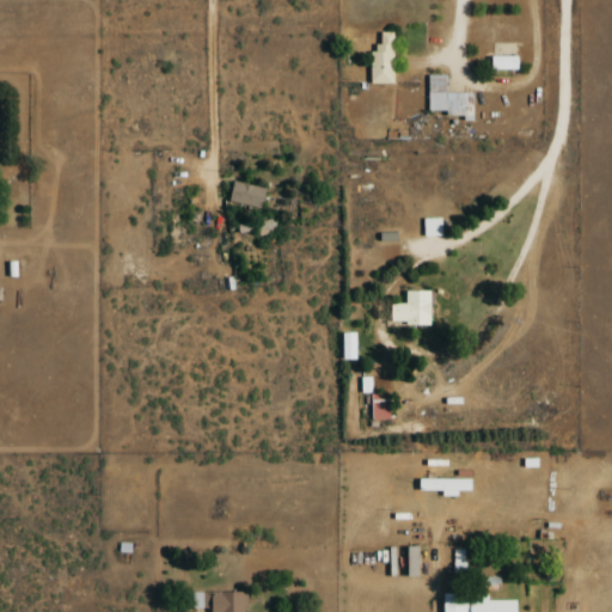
[(392,32),(380,34),(380,46),(369,46),(371,85),(392,84),(392,32)]
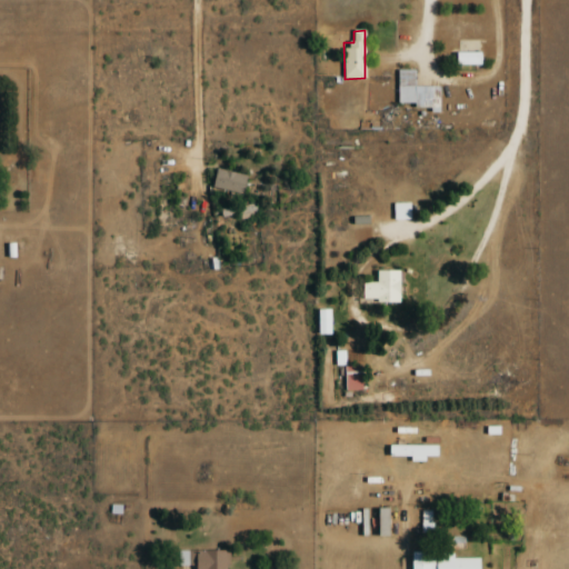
[(479,66),(479,52),(456,53),(456,66),(479,66)]
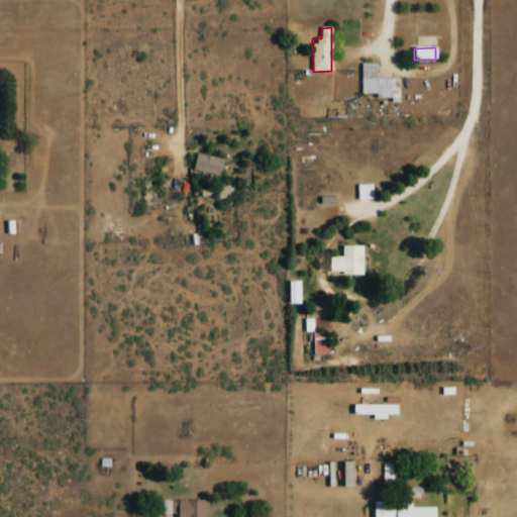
[(360,94),(377,94),(377,98),(391,99),(391,103),(399,103),(399,79),(377,79),(377,65),(362,64),(360,94)]
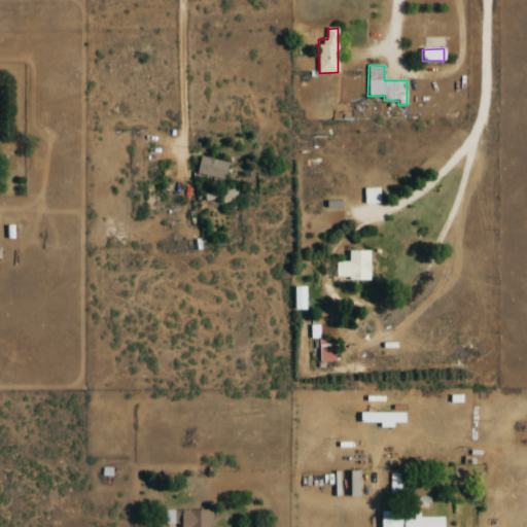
[(196,174),(223,181),(227,164),(200,156),(196,174)]
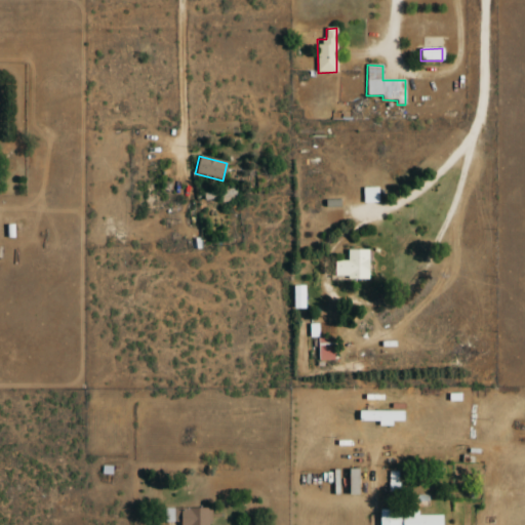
[(378,188),(363,188),(363,203),(378,203),(378,188)]
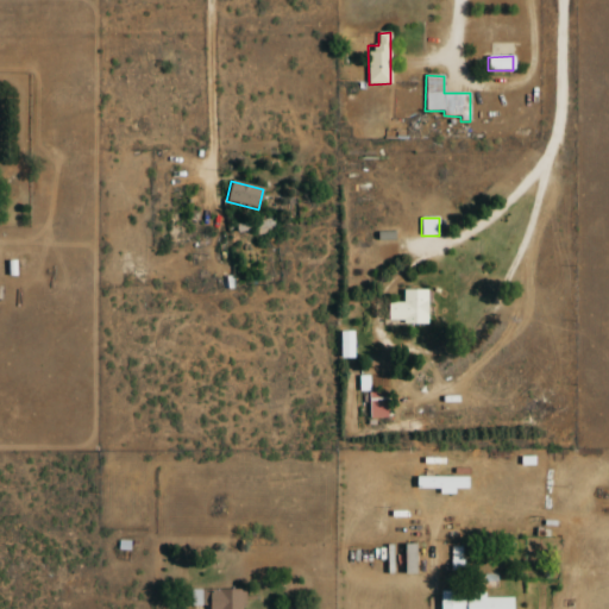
[(272,228),(271,220),(242,223),(242,232),(272,228)]
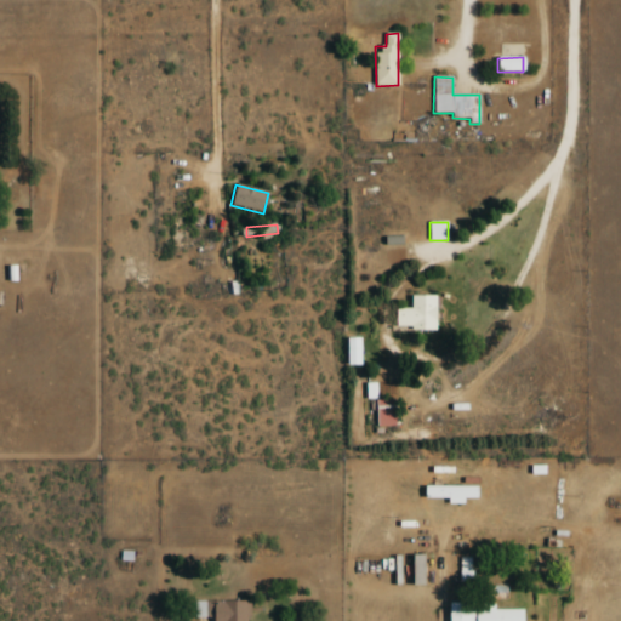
[(434,330),(436,296),(410,296),(410,308),(394,308),(394,329),(434,330)]
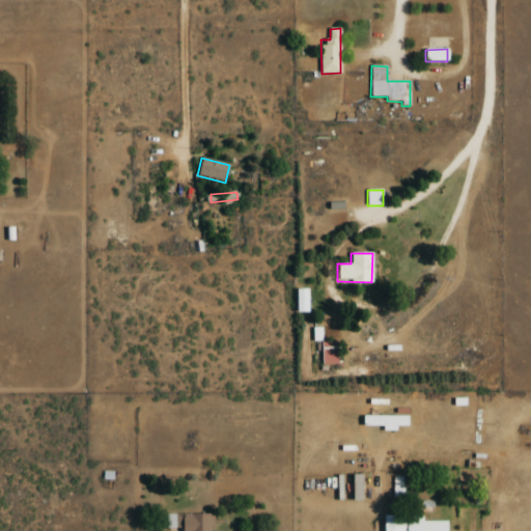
[(307,289),(295,289),(296,313),(308,312),(307,289)]
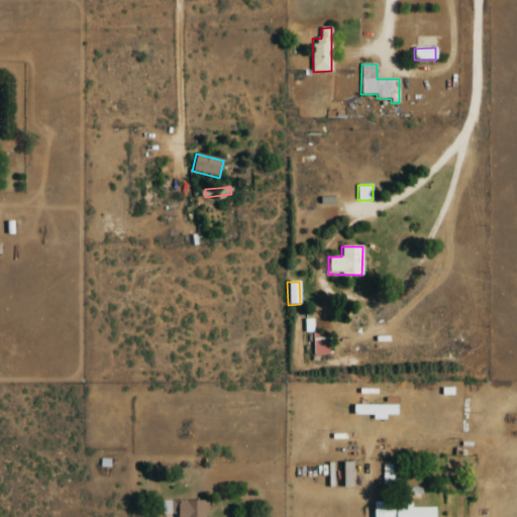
[(313,319),(304,319),(304,332),(313,332),(313,319)]
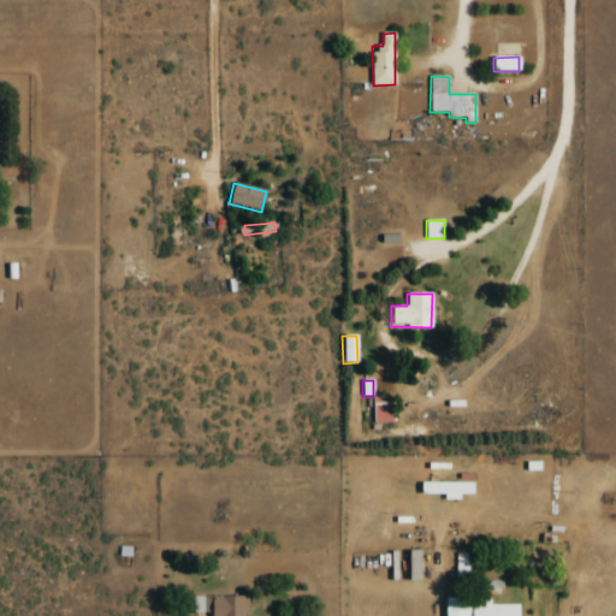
[(373,424),(391,422),(390,397),(372,397),(373,424)]
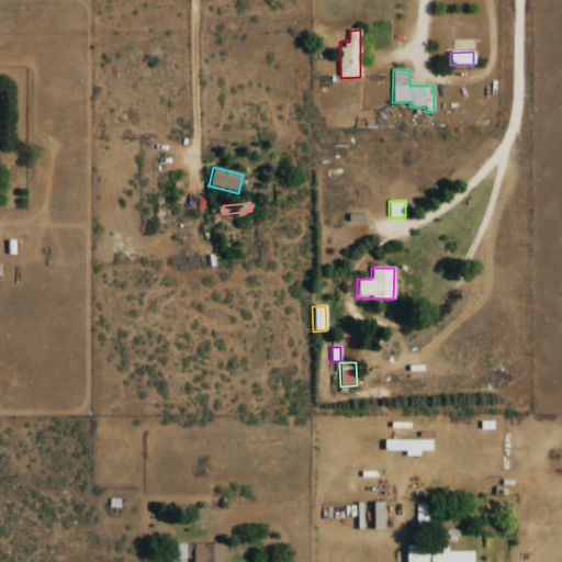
[(431,452),(431,440),(384,440),(384,451),(405,451),(405,457),(419,457),(419,452),(431,452)]
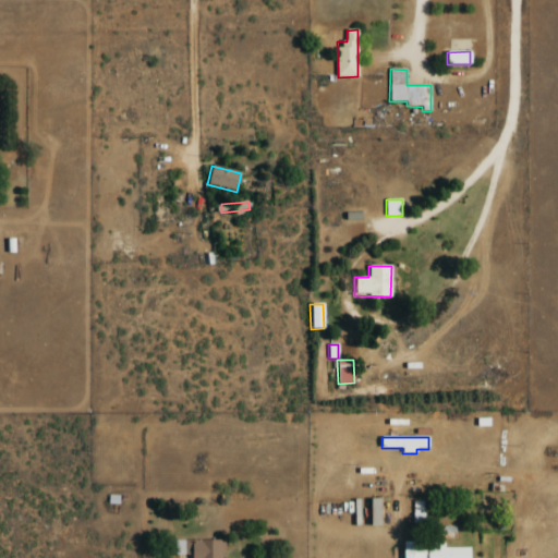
[(370,526),(380,525),(380,498),(370,498),(370,526)]
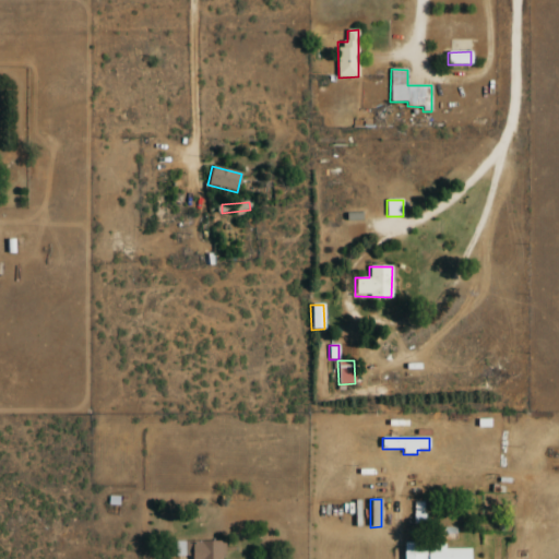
[(425,502),(414,502),(414,524),(424,524),(425,502)]
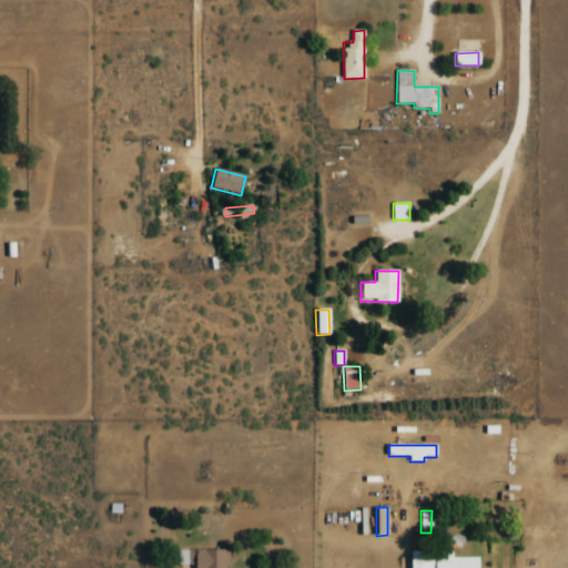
[(226,567),(226,549),(178,550),(179,566),(194,565),(194,567),(226,567)]
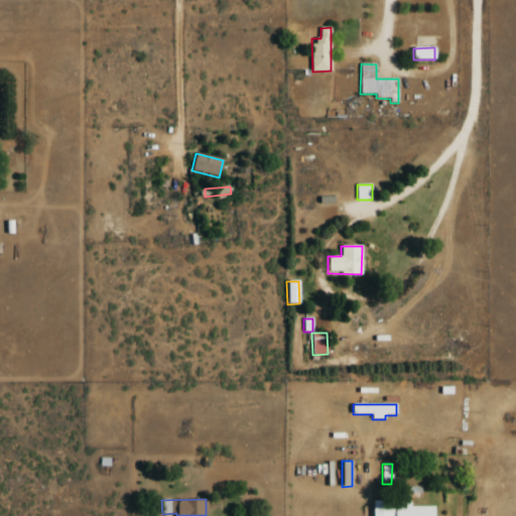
[(372,515),(433,515),(434,506),(410,507),(410,502),(399,502),(399,506),(389,506),(389,500),(372,500),(372,515)]
